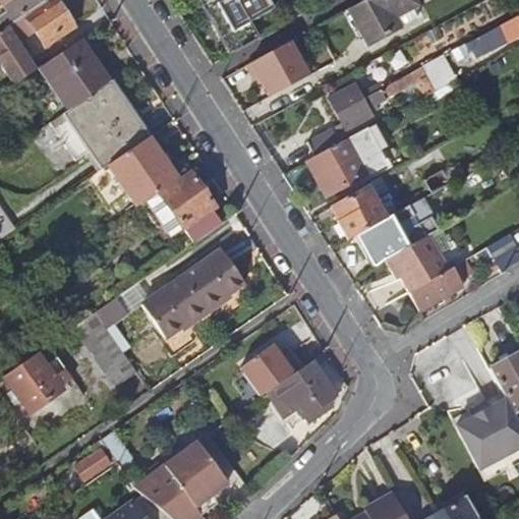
[(26,13),(12,22),(0,31),(0,60),(15,83),(38,67),(19,41),(37,30),(47,45),(74,25),(56,0),(50,0),(27,15),(26,13)]
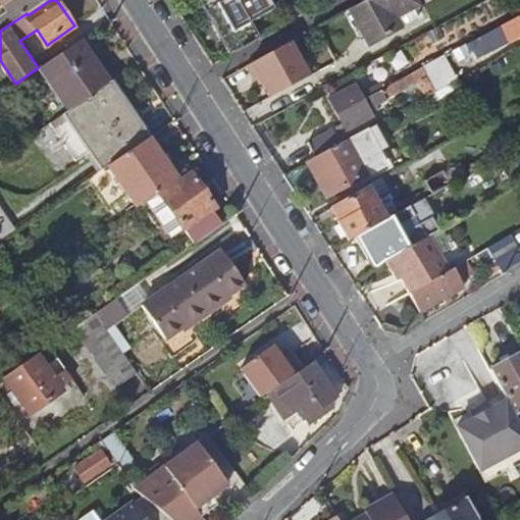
[(13,0),(16,4),(5,12),(12,22),(27,13),(46,0),(13,0)]
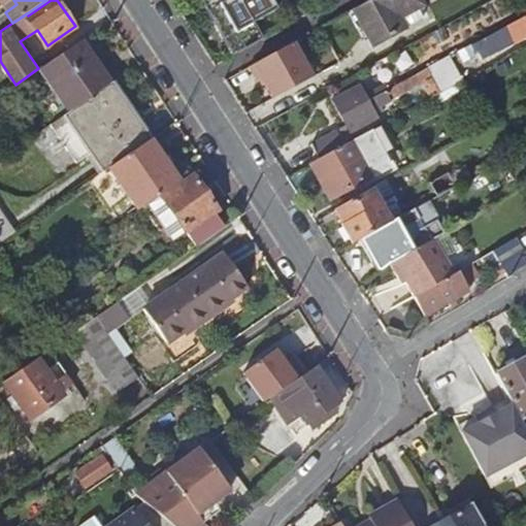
[(245,27),(270,13),(262,0),(225,0),(199,14),(215,43),(228,37),(236,53),(254,42),(245,27)]
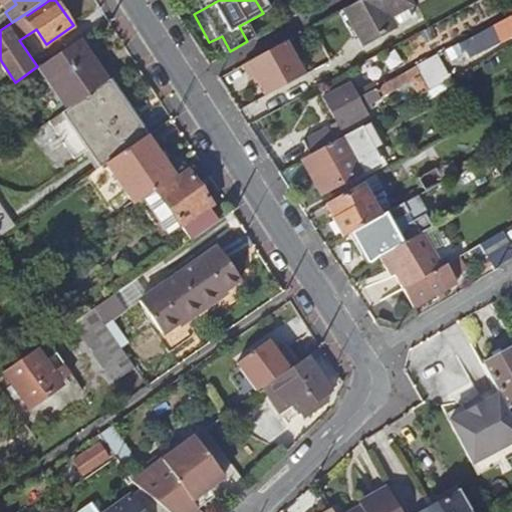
[(359,0),(345,8),(365,42),(414,15),(408,5),(412,2),(410,0),(359,0)]
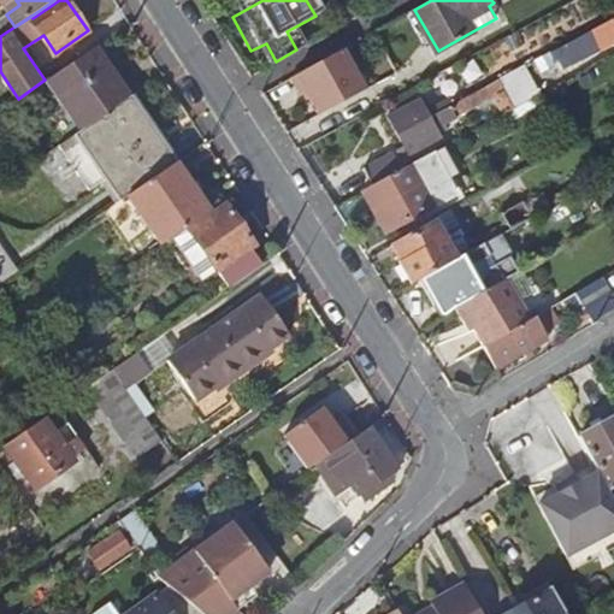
[(554,66),(556,71),(613,39),(613,15),(551,51),(558,63),(554,66)]
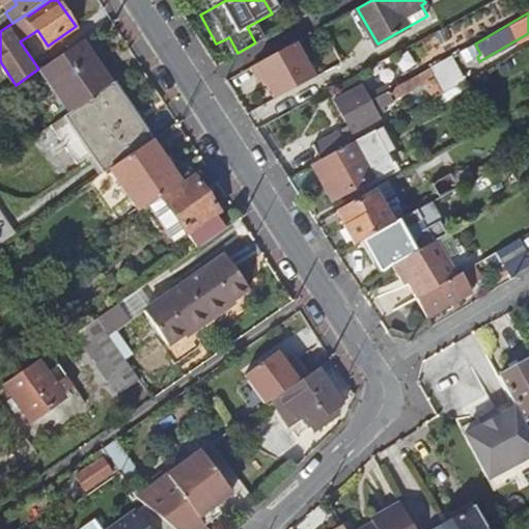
[(112,83),(82,39),(43,66),(73,110),(112,83)]
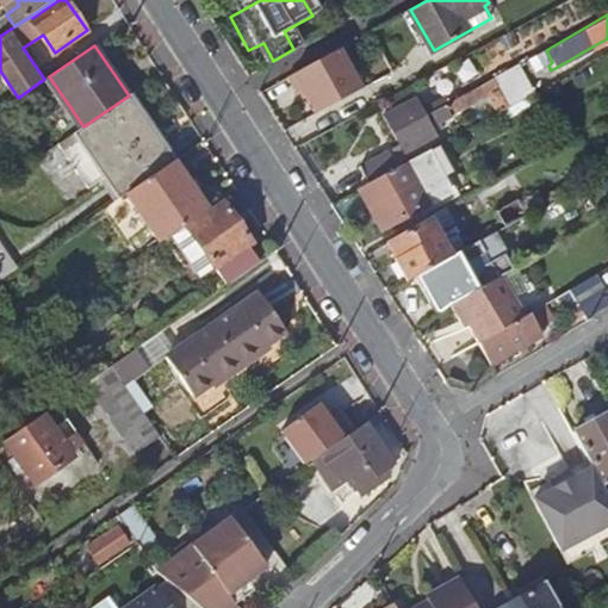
[(363,87),(341,48),(291,75),(301,92),(305,90),(318,111),(363,87)]
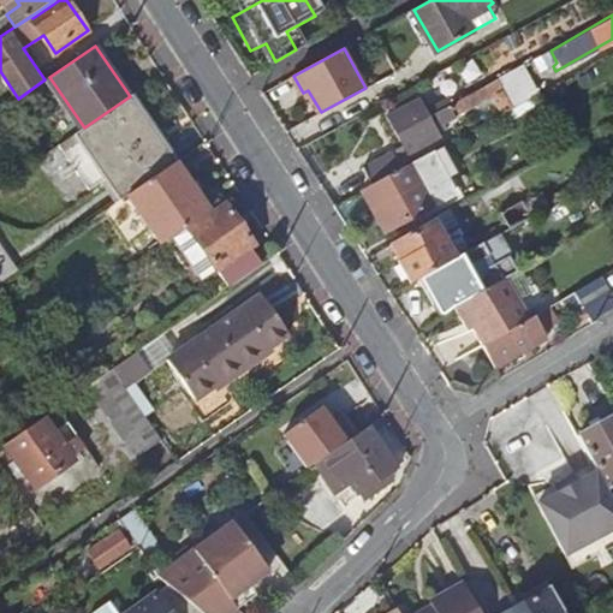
[(410,152),(441,134),(436,125),(456,114),(456,113),(498,90),(503,99),(499,101),(504,112),(535,95),(521,67),(483,87),(453,103),(450,96),(428,108),(421,97),(390,114),(405,143),(399,147),(403,153),(409,149),(410,152)]
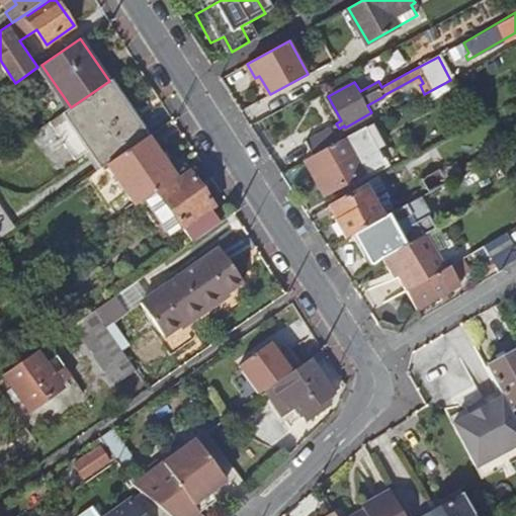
[(112,79),(109,81),(71,107),(49,121),(75,160),(89,150),(100,168),(107,164),(149,136),(150,135),(112,79)]
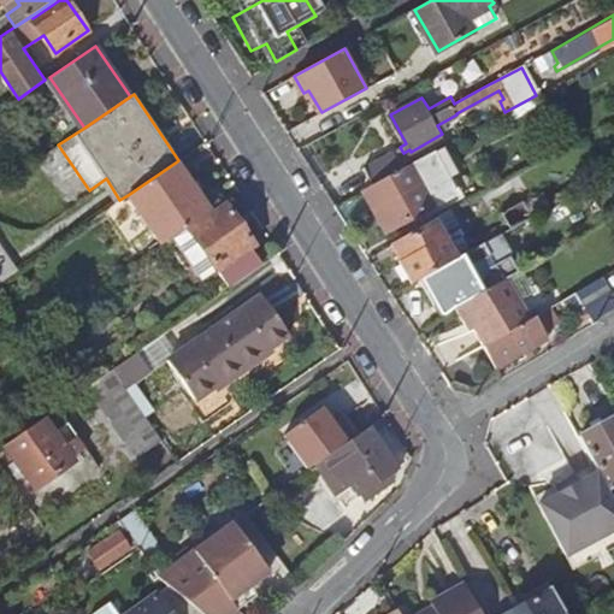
[(536,95),(505,112),(509,120),(539,104),(536,95)]
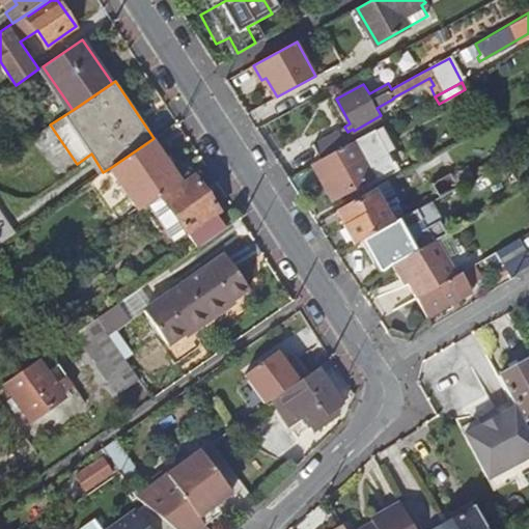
[(323,159),(347,144),(339,130),(314,144),(323,159)]
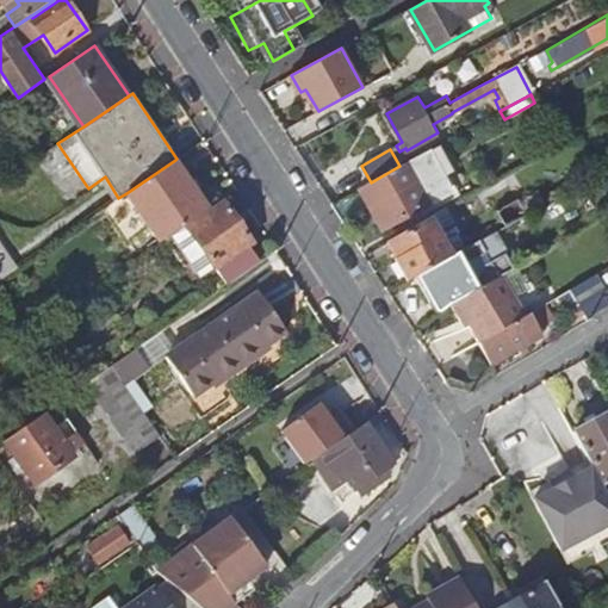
[(371,182),(360,187),(384,228),(452,192),(428,150),(399,166),(371,182)]
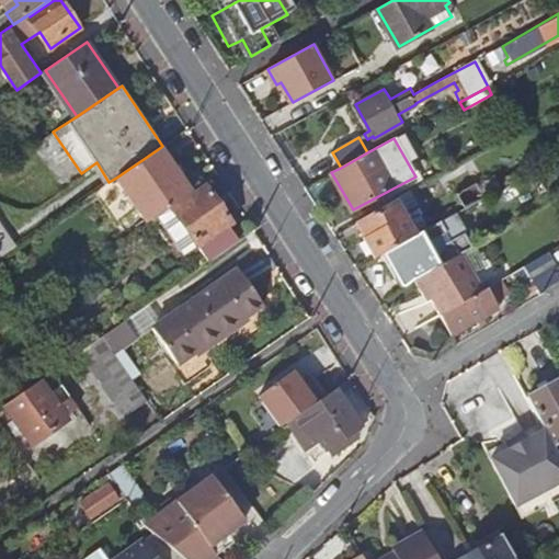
[(191,192),(161,147),(116,178),(147,223),(153,217),(168,208),(191,192)]
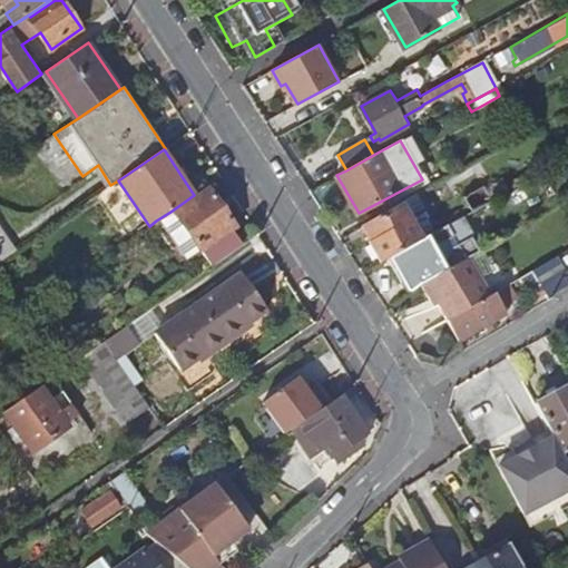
[(475,209),(493,199),(485,185),(466,195),(475,209)]
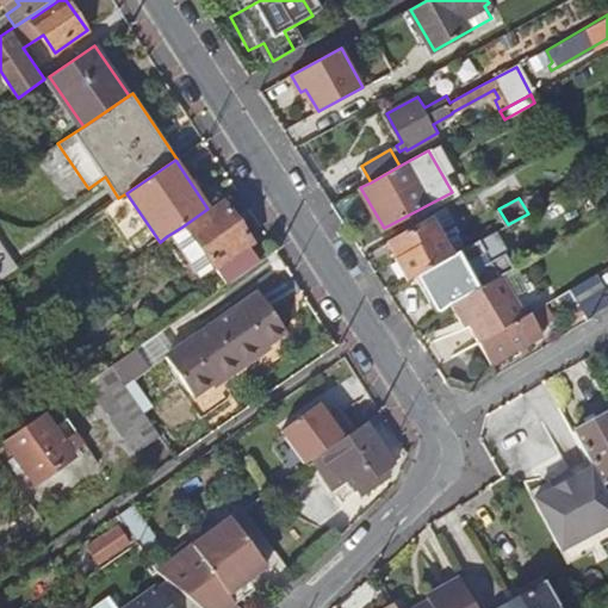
[(185,230),(182,227),(167,236),(197,279),(215,267),(225,284),(259,261),(247,244),(252,242),(225,203),(185,230)]
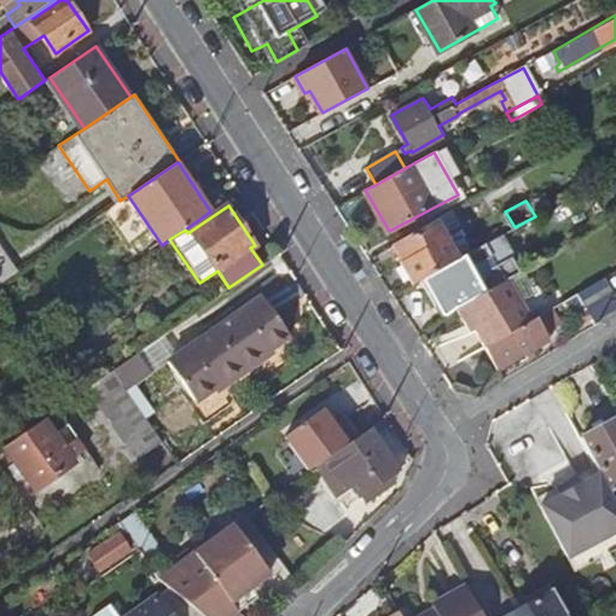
[(459,225),(452,211),(395,244),(418,282),(424,278),(458,259),(443,233),(459,225)]
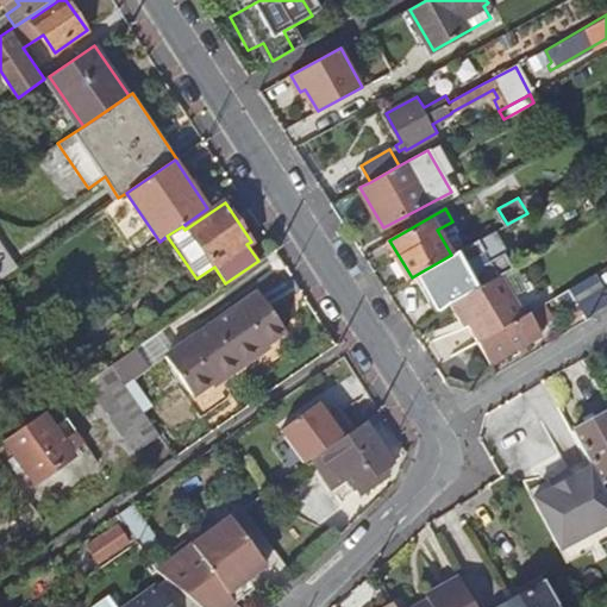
[(493,258),(481,238),(451,255),(418,274),(432,301),(446,293),(454,305),(480,287),(502,274),(515,267),(506,251),(493,258)]
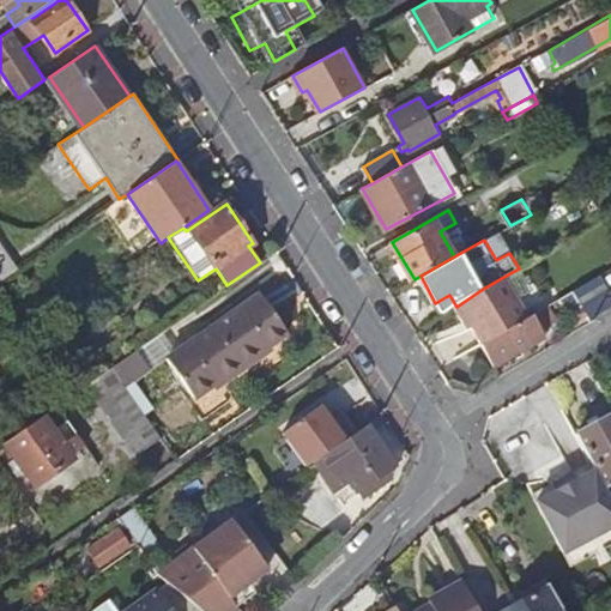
[(0,280),(13,272),(0,253),(0,280)]
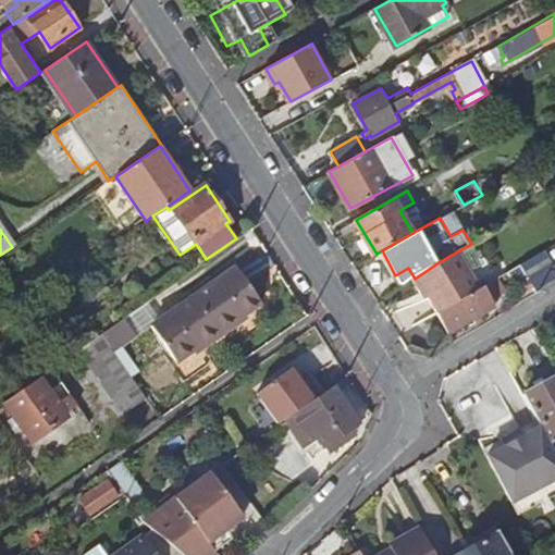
[(439,262),(415,279),(423,293),(427,291),(439,312),(449,306),(481,287),(459,250),(439,262)]
